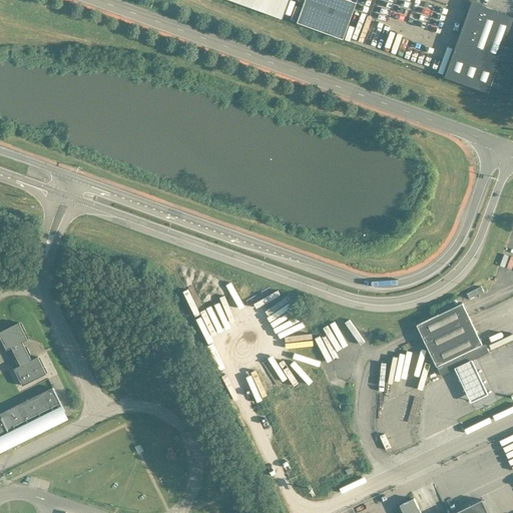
[(284,18),(290,0),(236,0),(236,1),(284,18)]
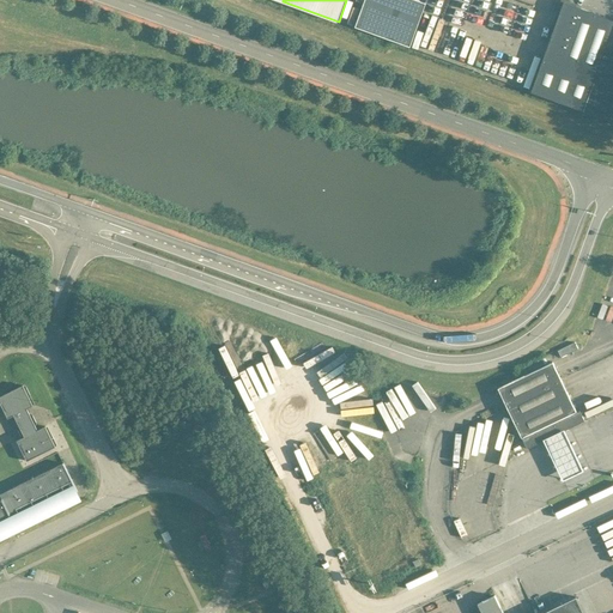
[(426,4),(417,0),(364,0),(354,26),(410,47),(426,4)]
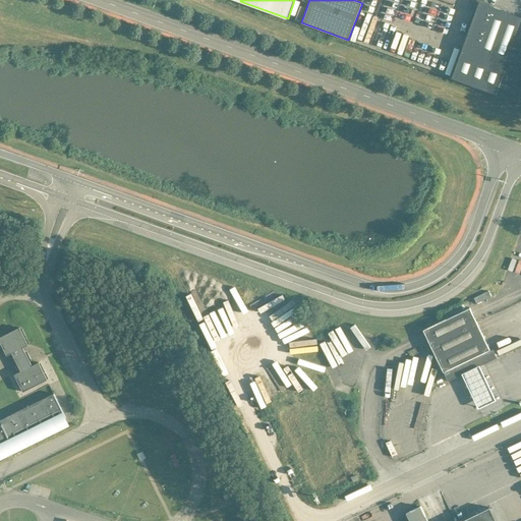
[(503,74),(513,46),(520,23),(520,16),(479,2),(452,78),(496,94),(503,74)]
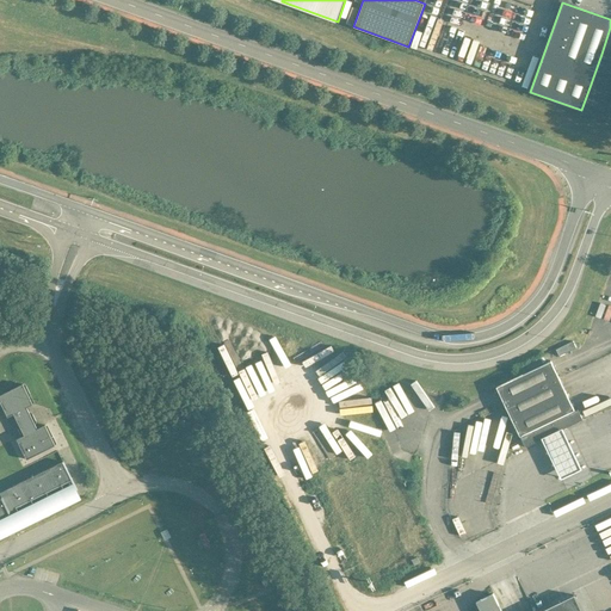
[(610,121),(610,57),(602,54),(590,87),(581,110),(610,121)]
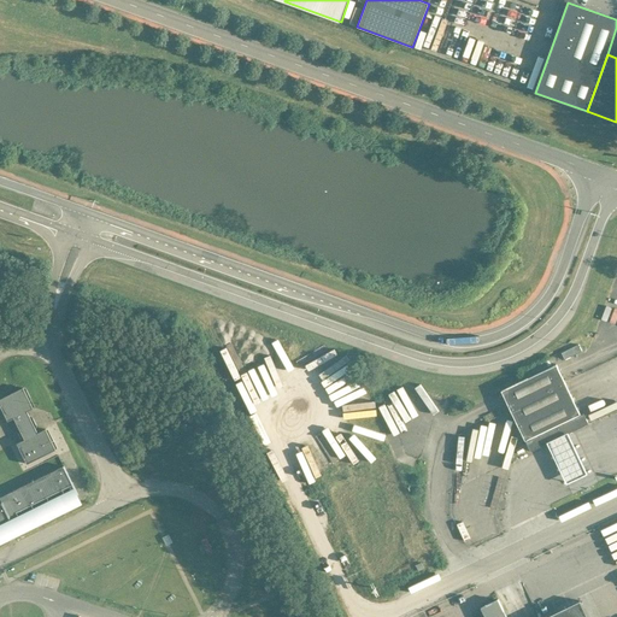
[(580,413),(557,364),(501,391),(530,452),(586,425),(588,422),(585,416),(581,415),(580,416),(579,415),(580,413)]
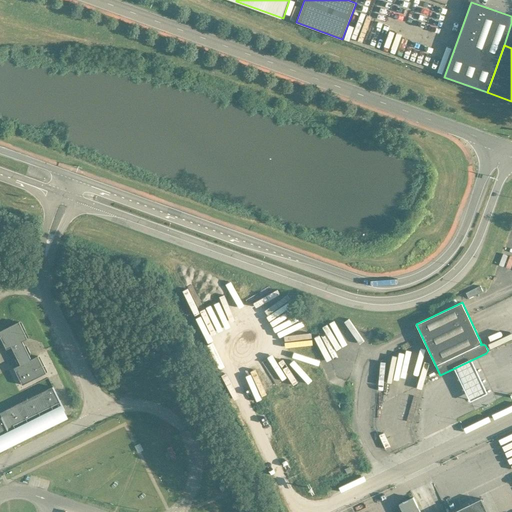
[(22,342),(28,339),(19,322),(0,331),(0,335),(7,349),(12,347),(20,365),(31,359),(22,342)]
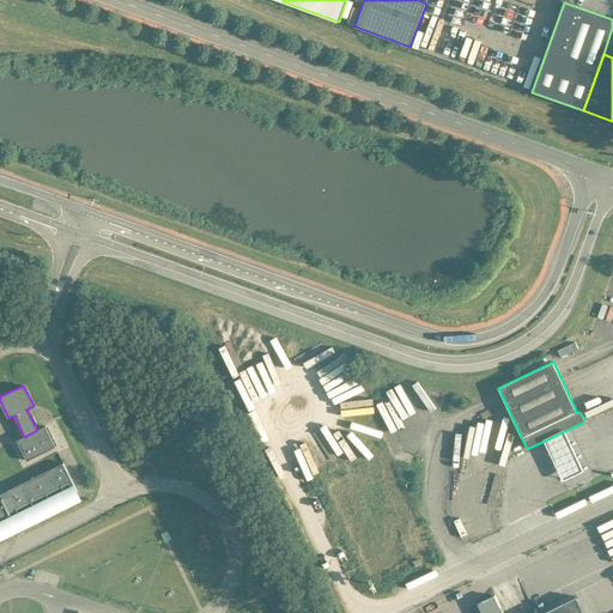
[(37,430),(24,437),(17,441),(26,461),(55,447),(46,426),(37,430)]
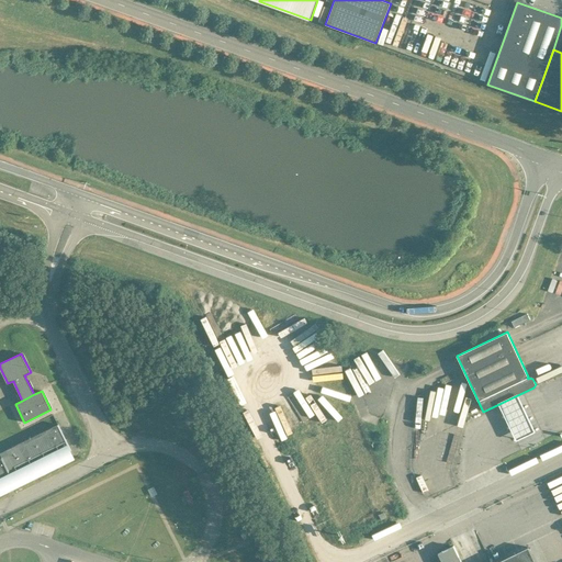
[(71,451),(58,425),(51,428),(64,454),(71,451)]
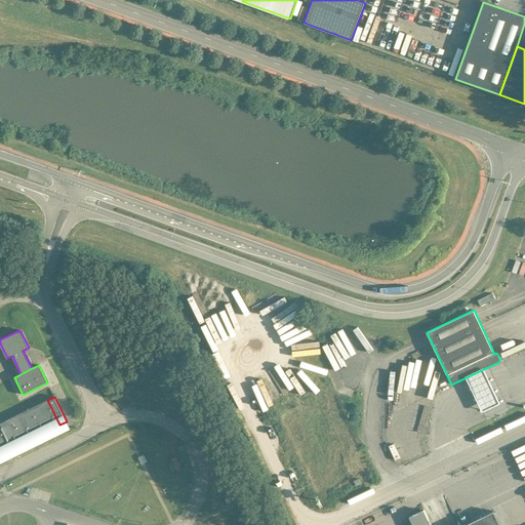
[(59,425),(47,400),(40,403),(52,428),(59,425)]
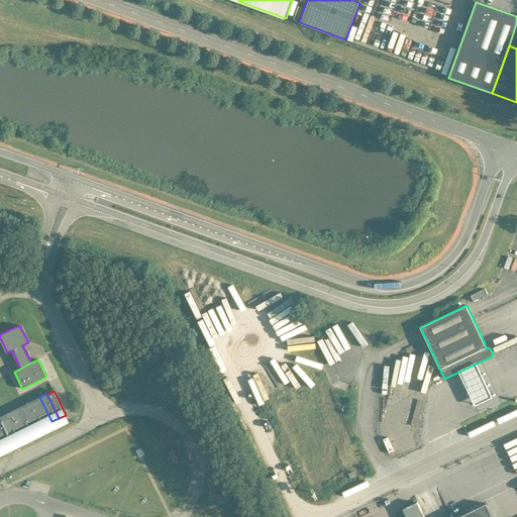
[(52,421),(39,397),(30,402),(42,426),(52,421)]
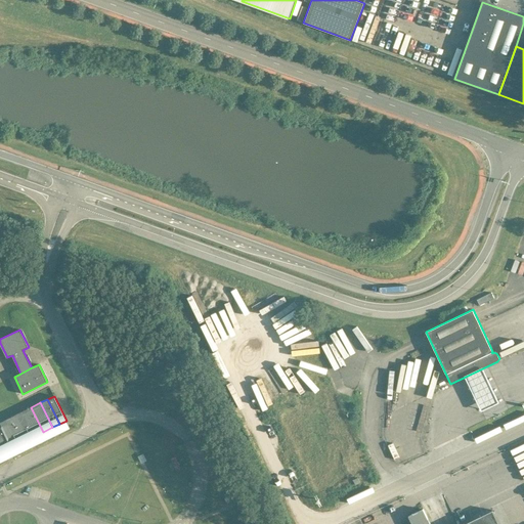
[(43,432),(31,407),(20,412),(33,437),(43,432)]
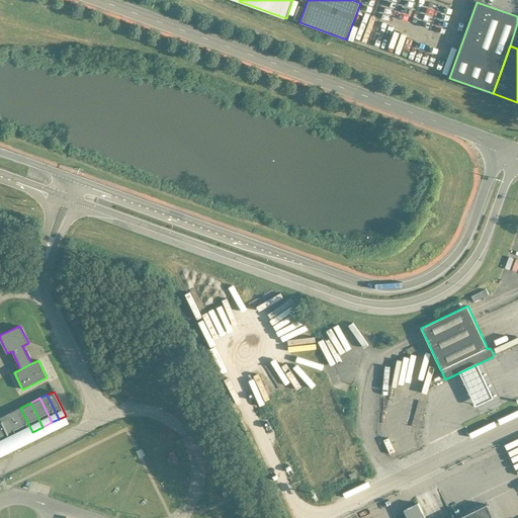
[(32,432),(20,408),(10,413),(22,437),(32,432)]
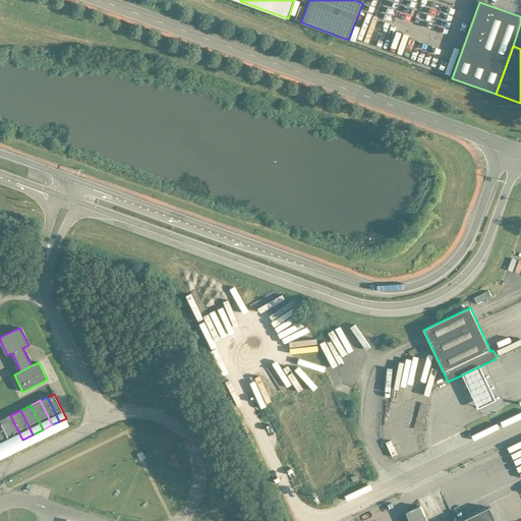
[(22,440),(10,415),(0,420),(2,423),(0,423),(0,446),(10,441),(12,445),(12,444),(22,440)]
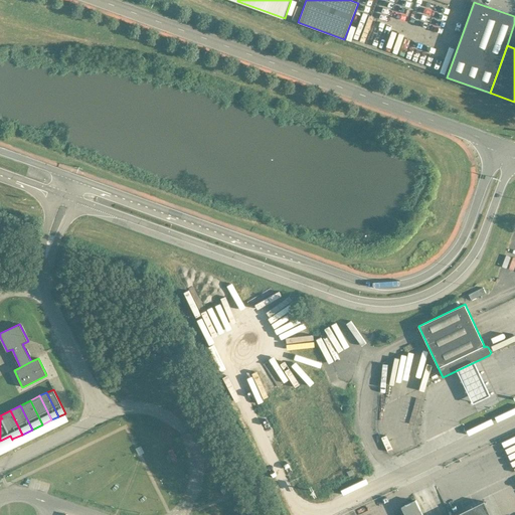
[(490,514),(484,502),(455,514),(422,514),(415,500),(401,507),(404,514),(490,514)]
